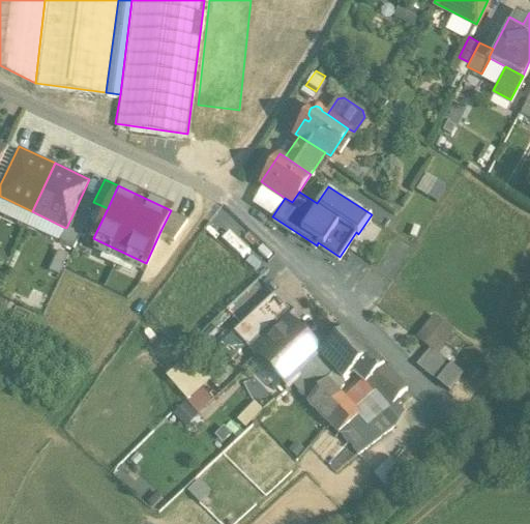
[(88,213),(76,208),(66,228),(63,227),(59,237),(74,244),(88,213)]
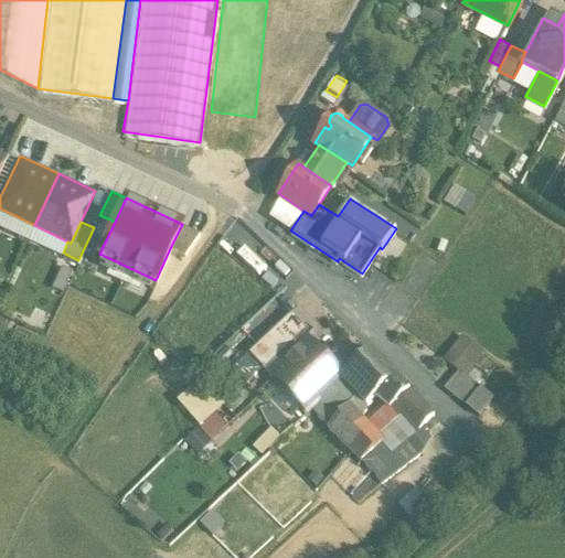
[(182,224),(171,246),(184,253),(199,232),(182,224)]
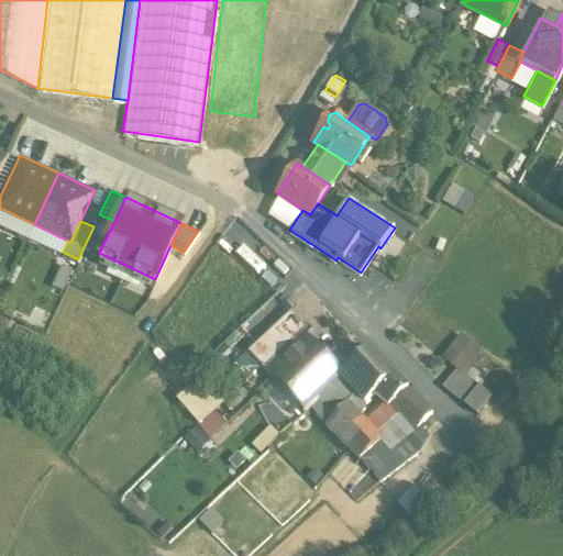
[(302,322),(290,310),(247,351),(273,377),(278,371),(288,362),(276,348),(302,322)]
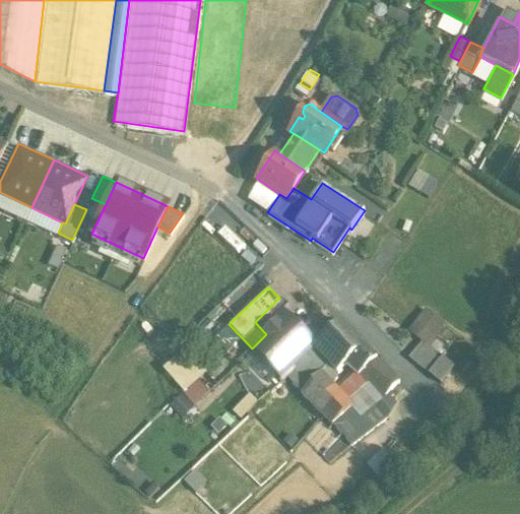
[(279,298),(255,322),(266,334),(287,315),(287,316),(293,312),(279,298)]
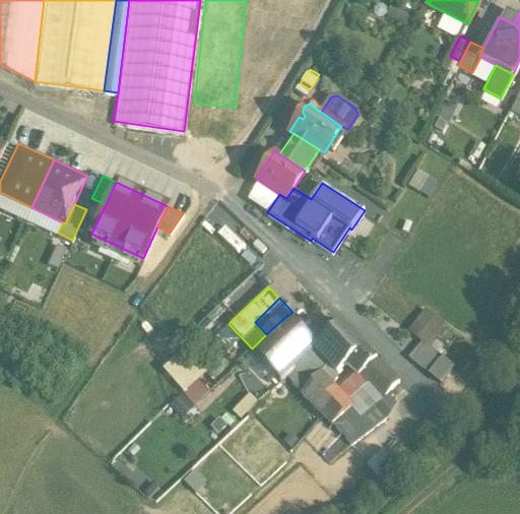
[(426,342),(442,322),(426,309),(409,329),(426,342)]
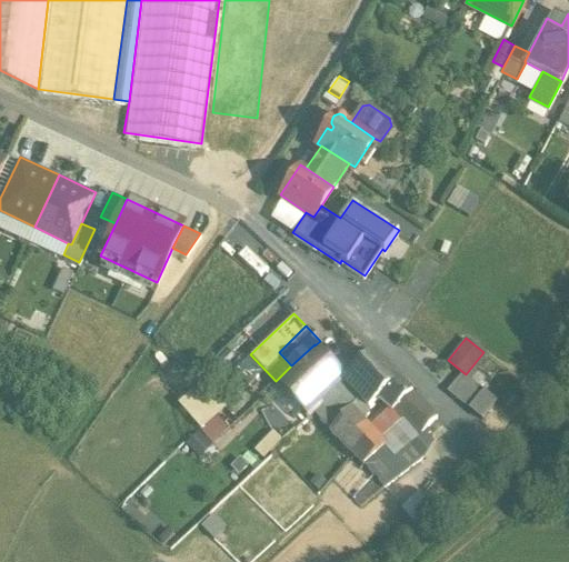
[(291,365),(281,375),(309,405),(342,373),(315,345),(315,344),(291,365)]
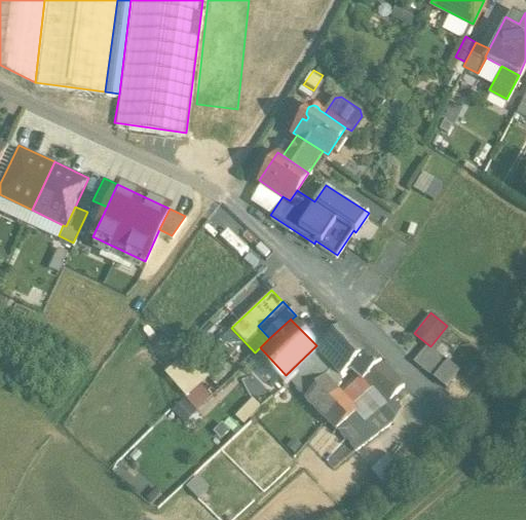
[(320,348),(317,350),(318,350),(333,366),(340,374),(352,363),(368,348),(345,325),(320,348)]
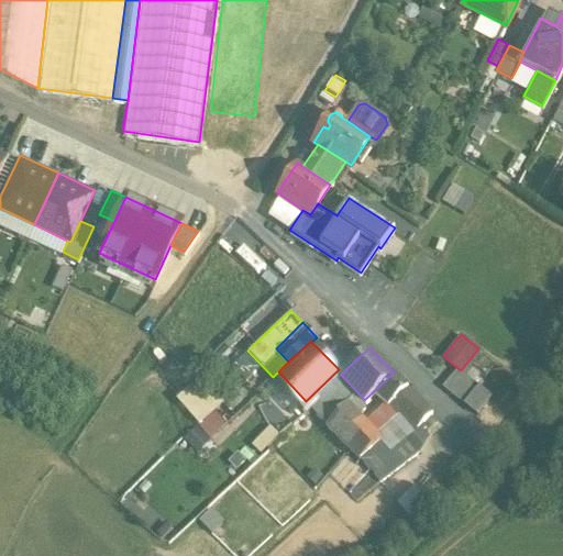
[(261,364),(247,351),(232,365),(245,378),(261,364)]
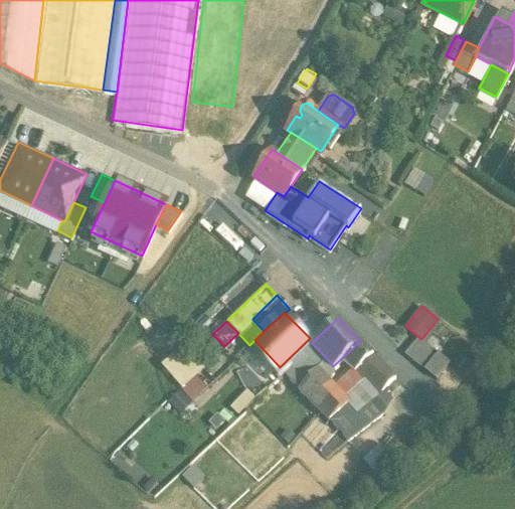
[(310,338),(280,367),(275,370),(273,371),(279,377),(292,364),(291,363),(312,343),(311,343),(313,341),(310,338)]
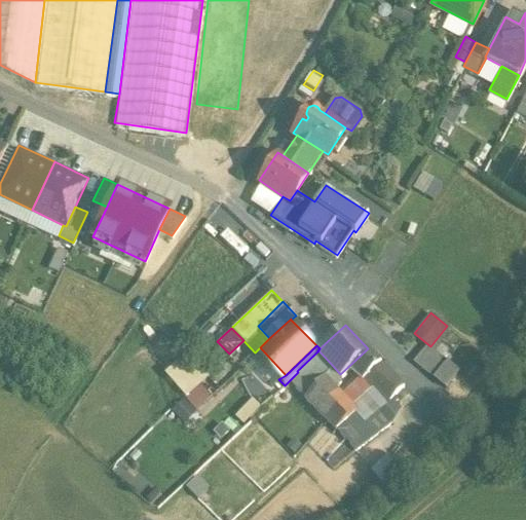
[(368,348),(352,363),(364,373),(379,360),(368,348)]
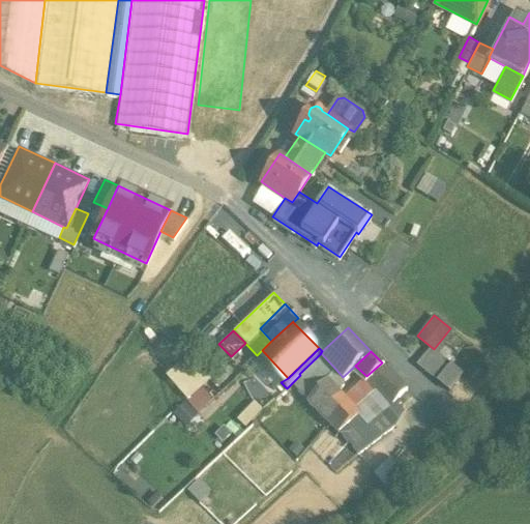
[(321,353),(299,374),(300,375),(315,390),(327,377),(335,369),(321,353)]
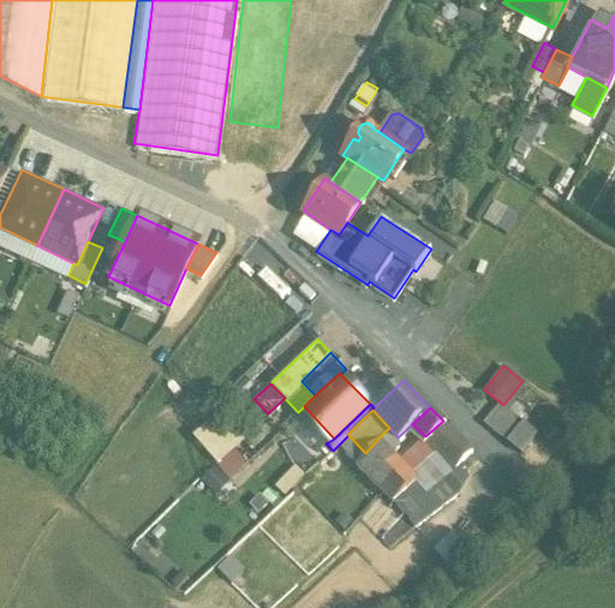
[(239,437),(219,411),(192,434),(212,459),(239,437)]
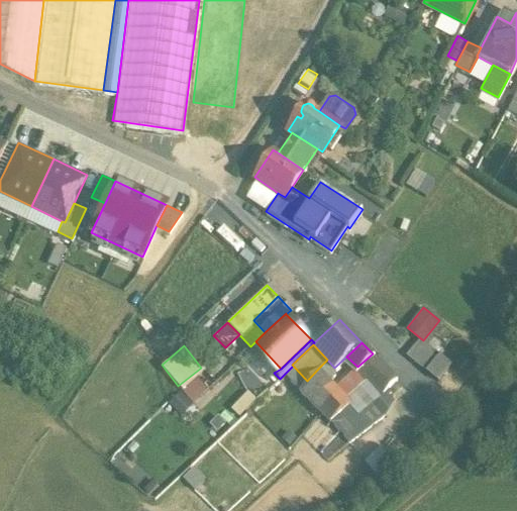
[(397,377),(373,353),(357,367),(383,391),(384,390),(387,393),(391,389),(388,386),(397,377)]
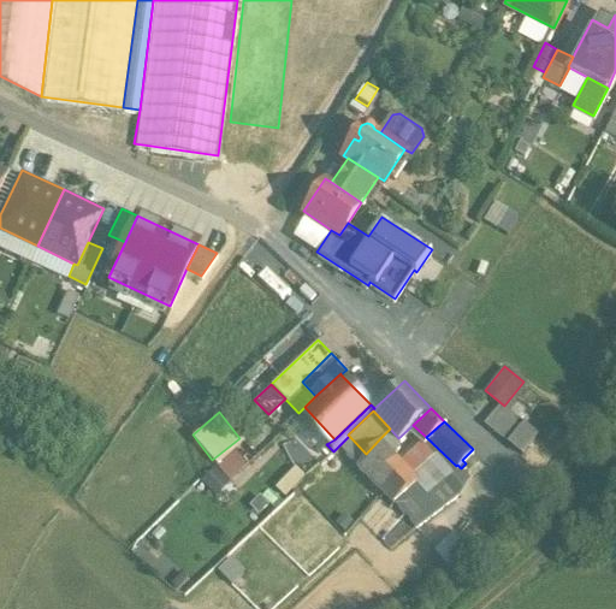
[(398,438),(390,429),(380,438),(392,451),(398,443),(398,438)]
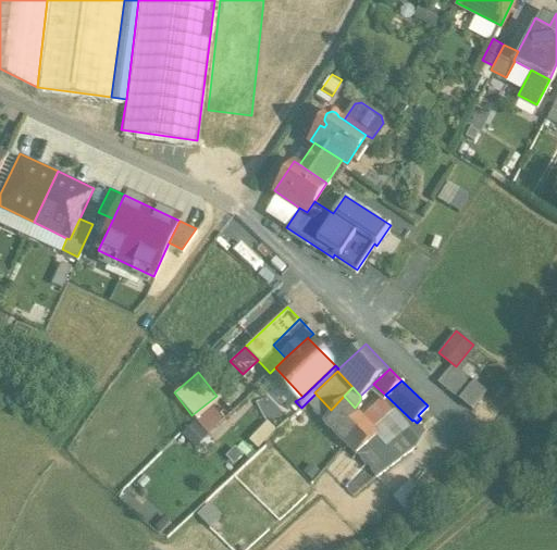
[(355,408),(344,396),(331,410),(323,416),(357,450),(371,438),(376,432),(355,408)]
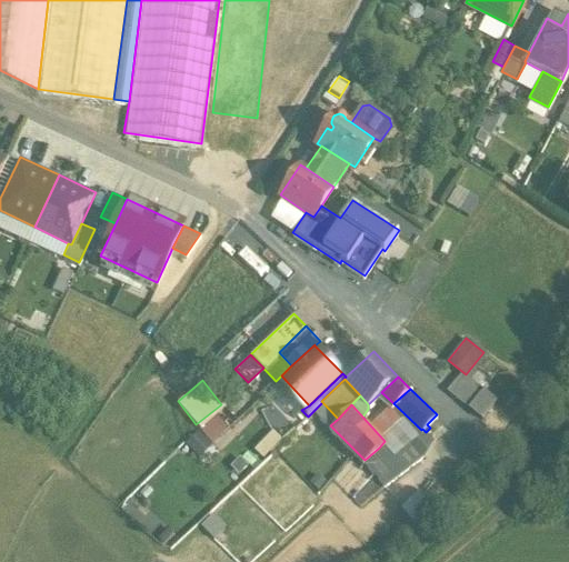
[(196,424),(208,441),(225,428),(212,412),(196,424)]
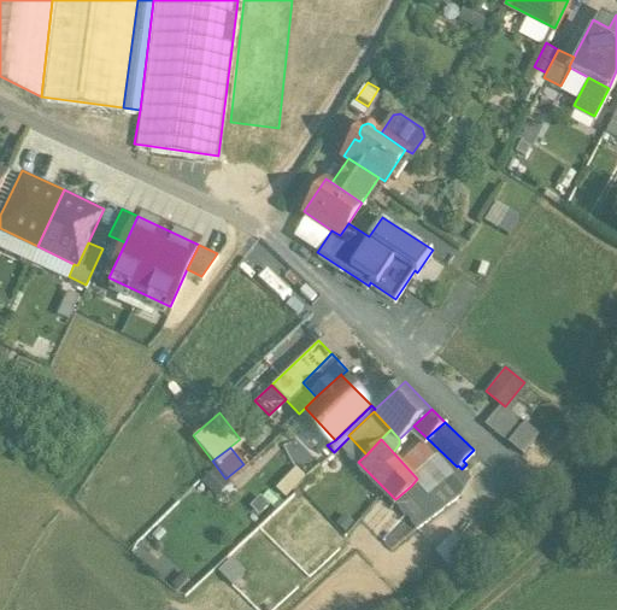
[(452,469),(425,491),(425,492),(435,506),(464,484),(452,469)]
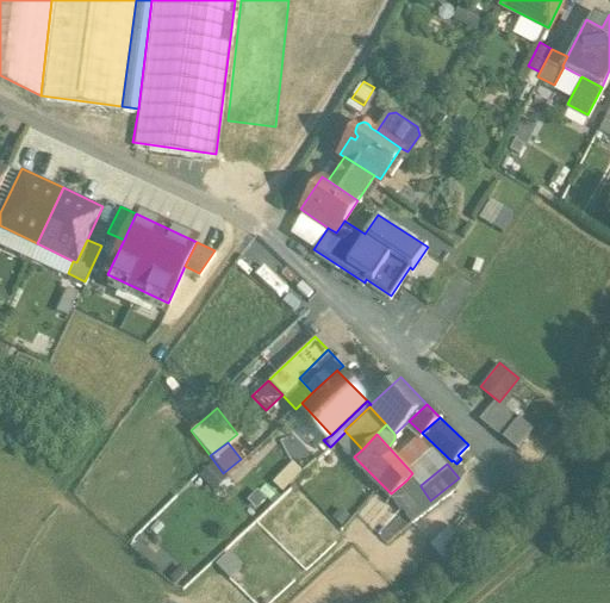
[(412,473),(406,480),(415,491),(421,486),(421,485),(412,473)]
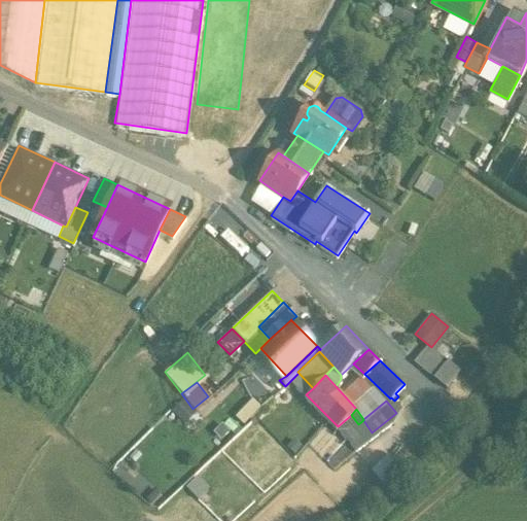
[(351,415),(338,426),(354,445),(372,432),(363,420),(358,424),(351,415)]
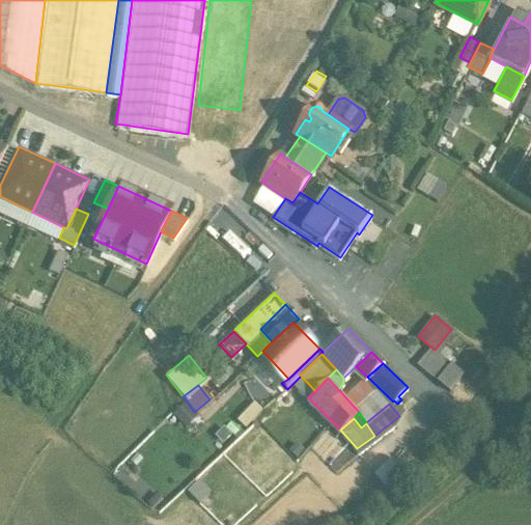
[(393,454),(379,472),(393,484),(408,466),(393,454)]
